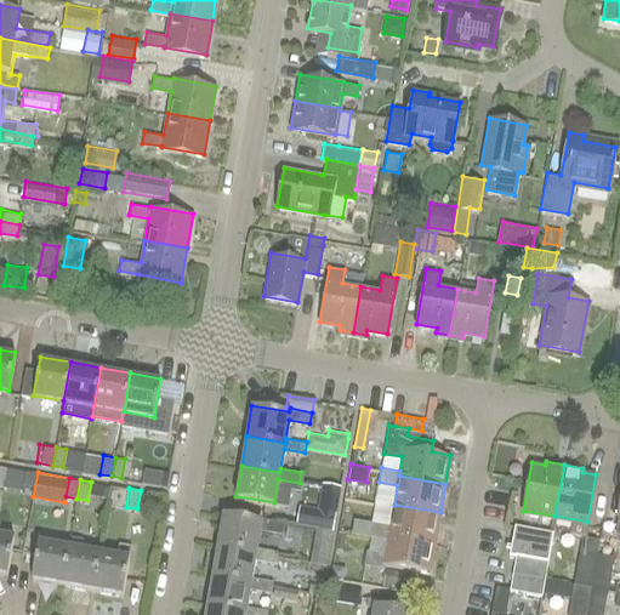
[(300,504),(297,522),(299,523),(316,525),(326,528),(331,528),(333,529),(336,510),(317,506),(300,504)]
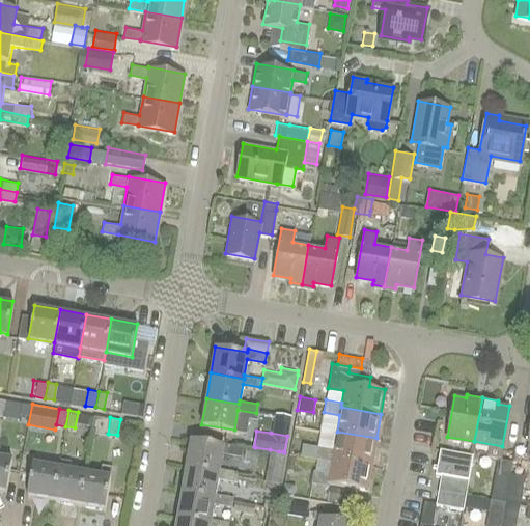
[(372,463),(377,438),(337,432),(334,447),(317,444),(315,457),(332,460),(332,455),(372,463)]
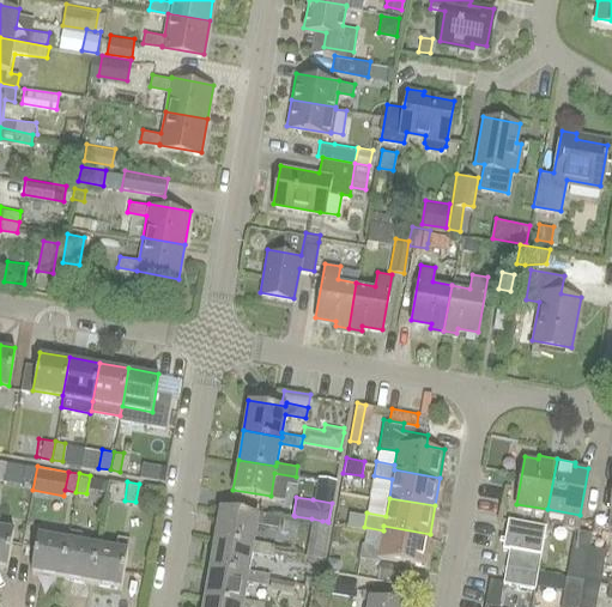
[(278,524),(279,513),(258,509),(256,513),(220,507),(214,536),(253,544),(254,539),(256,521),(278,524)]
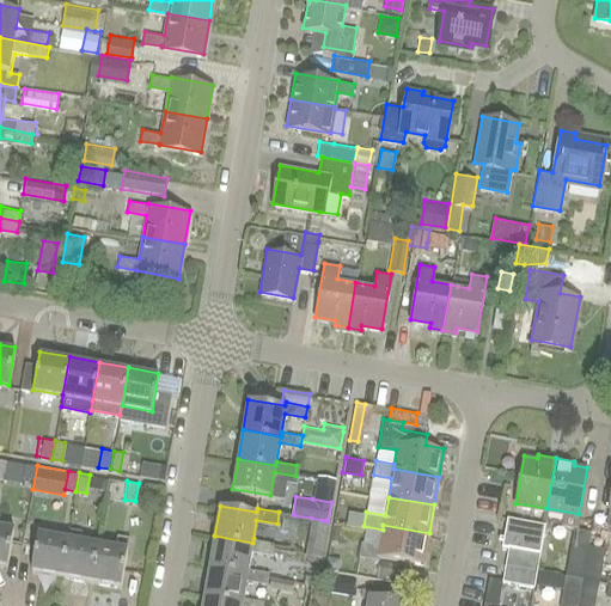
[(347,509),(344,522),(364,526),(366,512),(347,509)]
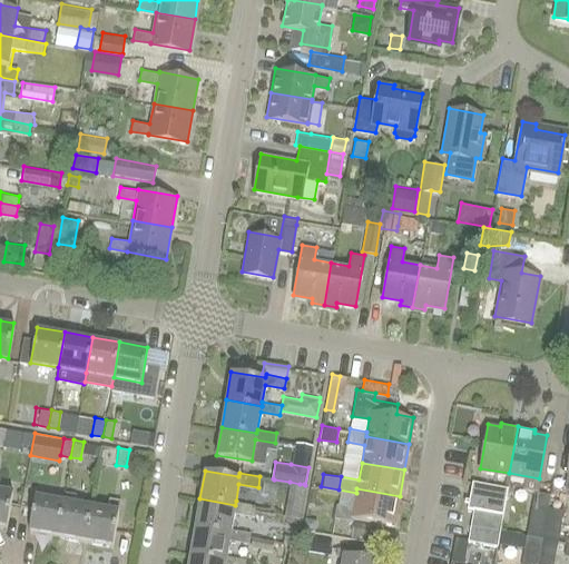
[(473,508),(471,523),(500,528),(507,486),(472,480),(468,507),(473,508)]
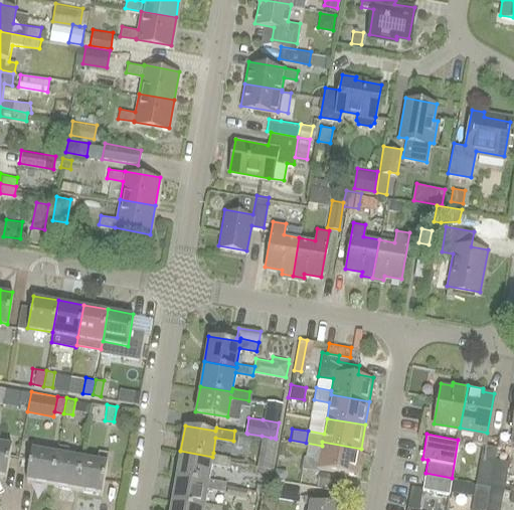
[(271,467),(276,439),(275,438),(271,438),(262,436),(257,464),(270,466),(271,467)]
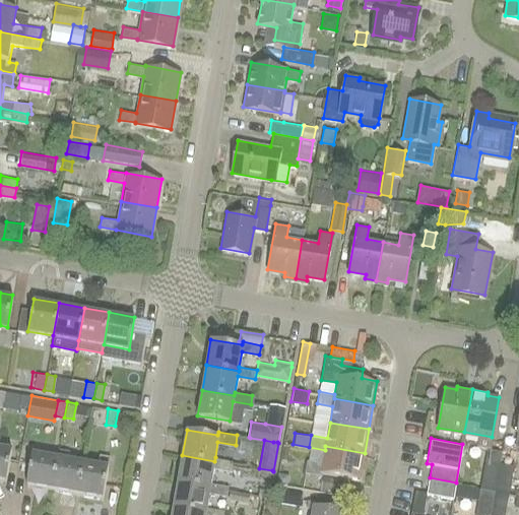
[(0,478),(5,479),(11,447),(0,445),(0,478)]
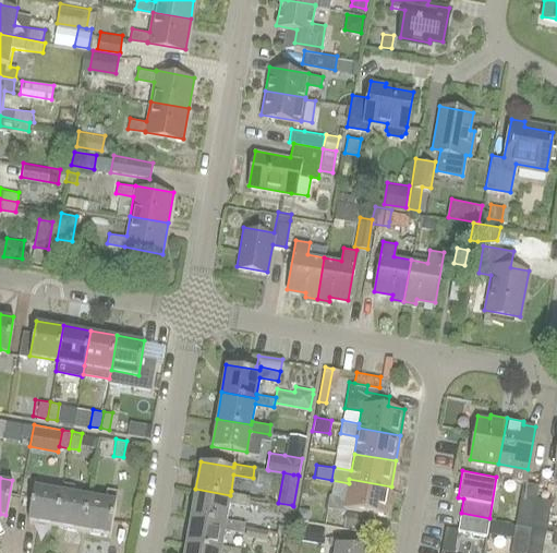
[(386,513),(391,487),(349,479),(349,483),(347,496),(329,493),(327,506),(346,509),(346,506),(386,513)]
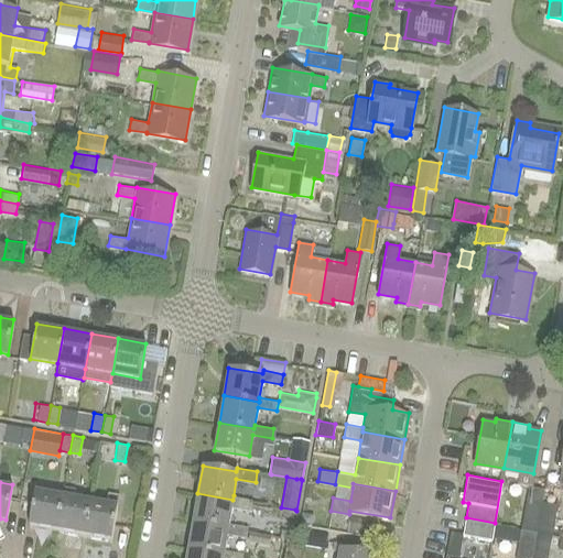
[(56,528),(63,493),(34,489),(29,524),(56,528)]
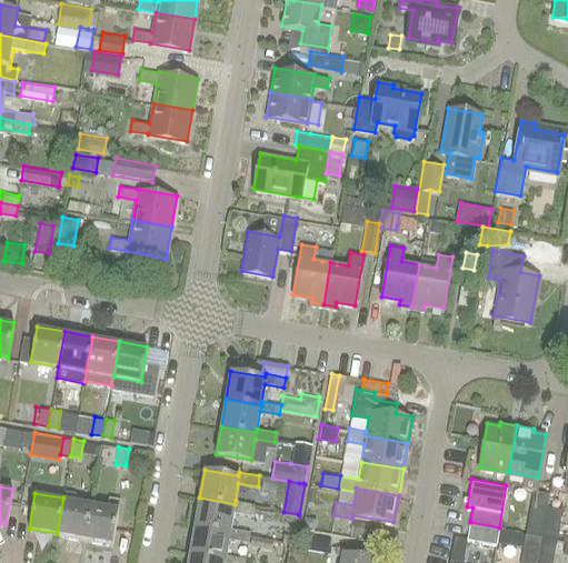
[(112,543),(118,508),(120,498),(109,495),(107,505),(90,503),(85,539),(112,543)]
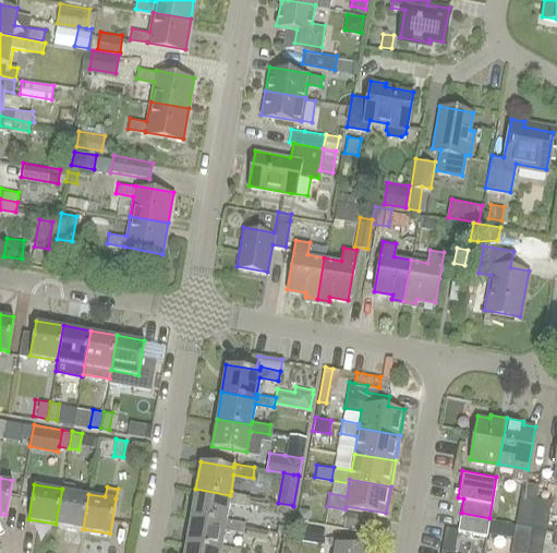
[(83,529),(88,494),(62,489),(56,524),(83,529)]
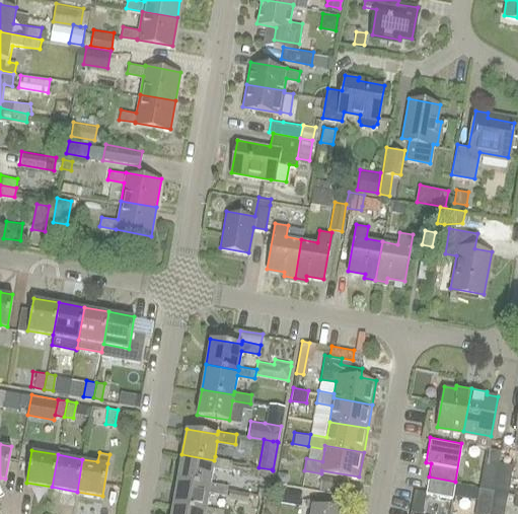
[(232,459),(215,456),(214,460),(181,454),(177,480),(210,485),(211,481),(213,465),(231,468),(232,459)]
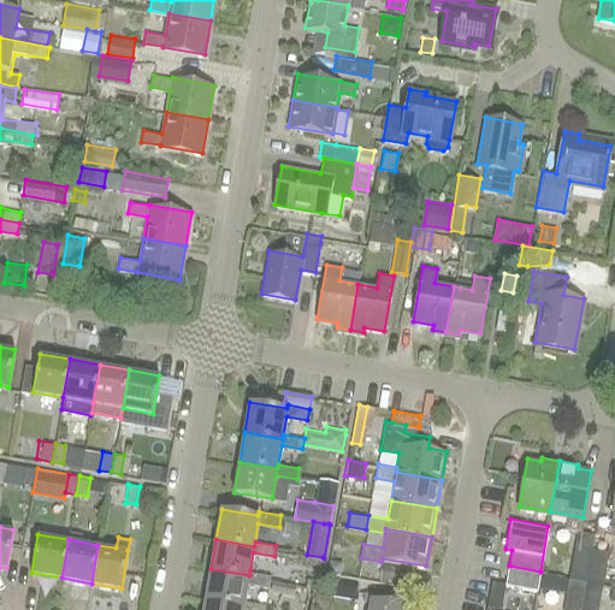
[(586,580),(592,546),(575,544),(569,576),(586,580)]
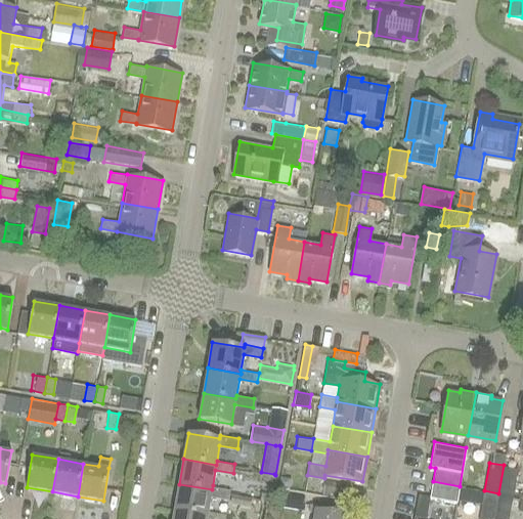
[(513,495),(518,468),(504,465),(498,493),(513,495)]
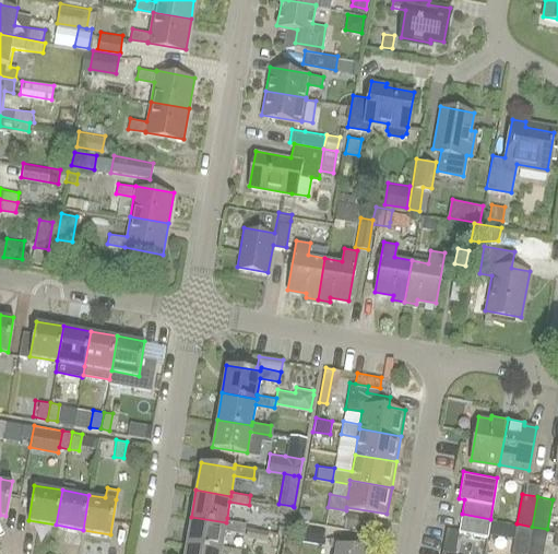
[(364,514),(347,510),(344,525),(361,528),(364,514)]
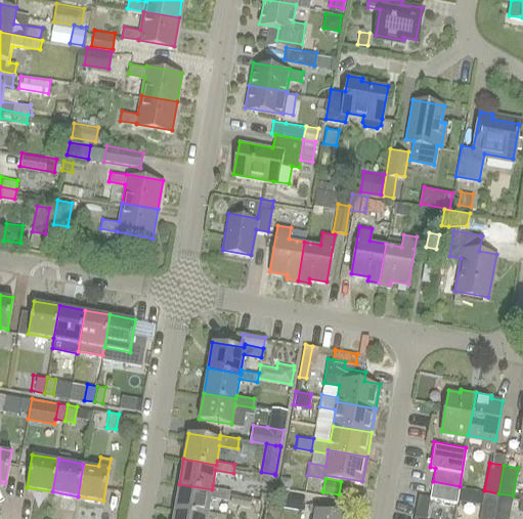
[(458,498),(460,486),(433,481),(430,495),(456,501),(458,498)]
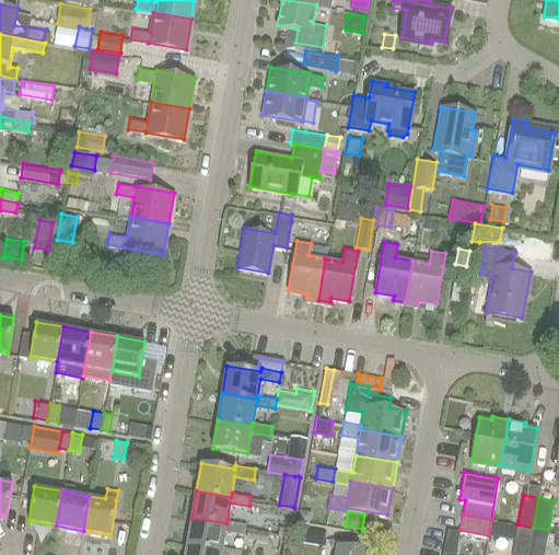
[(246,522),(228,519),(226,523),(191,518),(187,544),(222,551),(222,546),(225,529),(244,532),(246,522)]
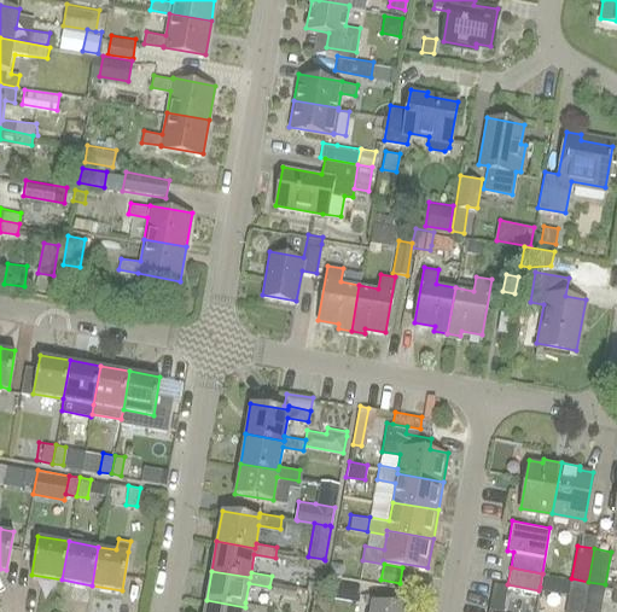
[(542,573),(540,587),(569,592),(571,578),(557,576),(542,573)]
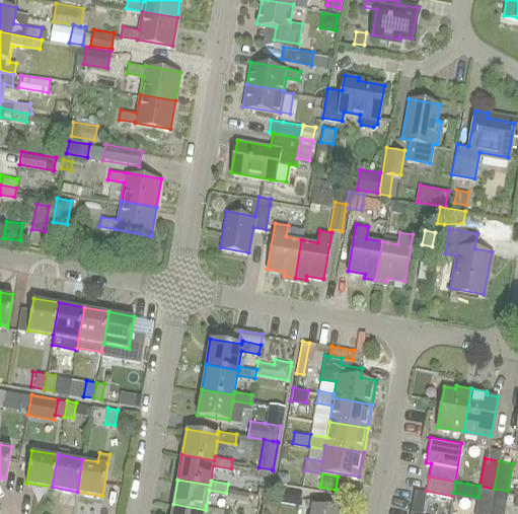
[(299,503),(302,489),(277,485),(275,499),(280,500),(299,503)]
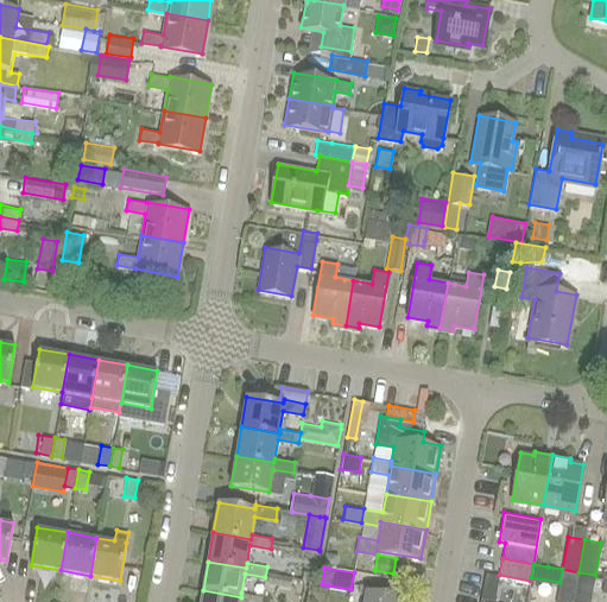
[(558,601),(573,601),(579,572),(562,569),(560,582),(556,601),(558,601)]
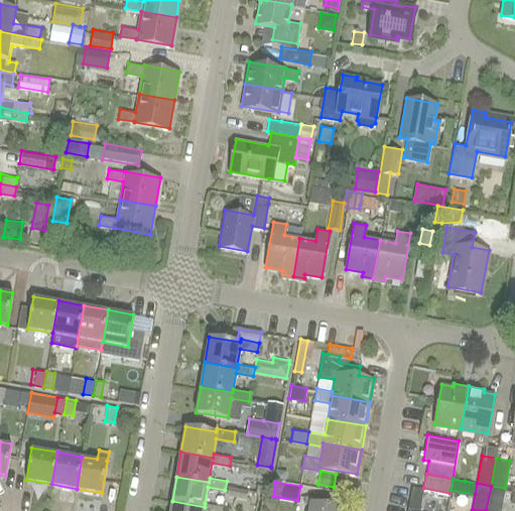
[(229,486),(227,494),(245,497),(247,489),(229,486)]
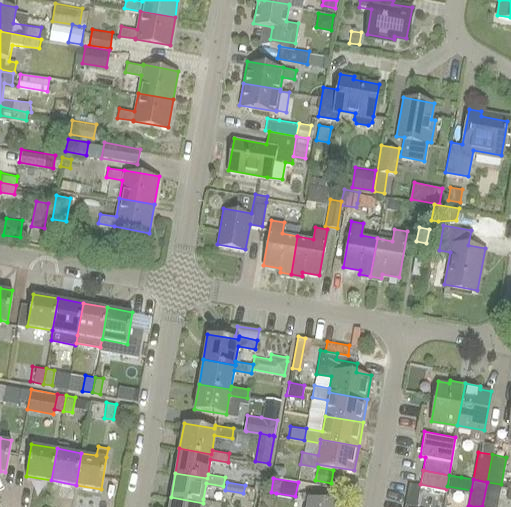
[(409,482),(405,503),(416,505),(420,484),(409,482)]
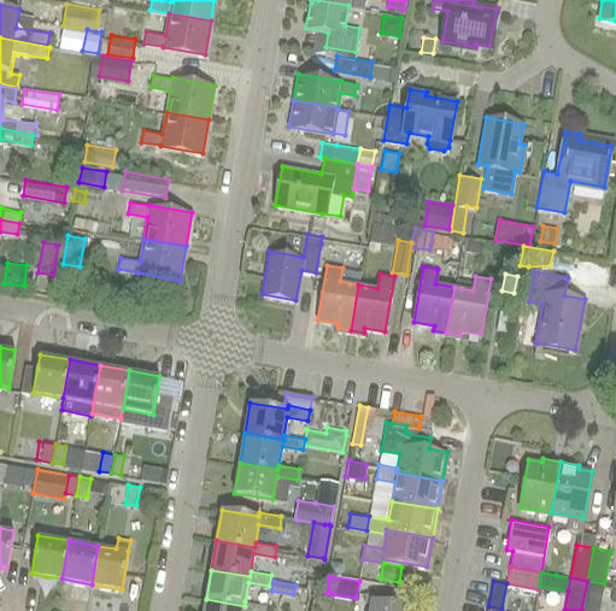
[(598,610),(604,583),(587,581),(581,610),(598,610)]
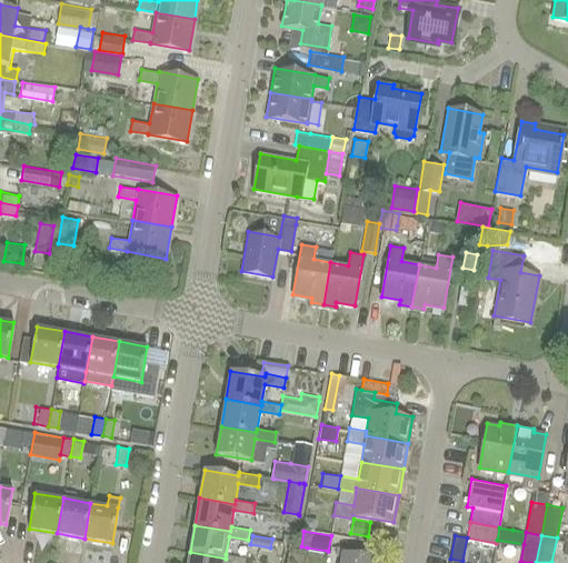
[(301,546),(296,545),(294,561),(305,562),(307,548),(301,546)]
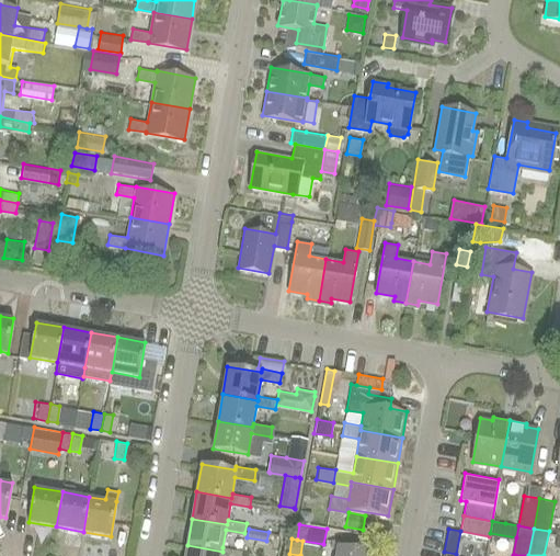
[(240,555),(242,551),(223,547),(223,552),(187,545),(185,555),(240,555)]
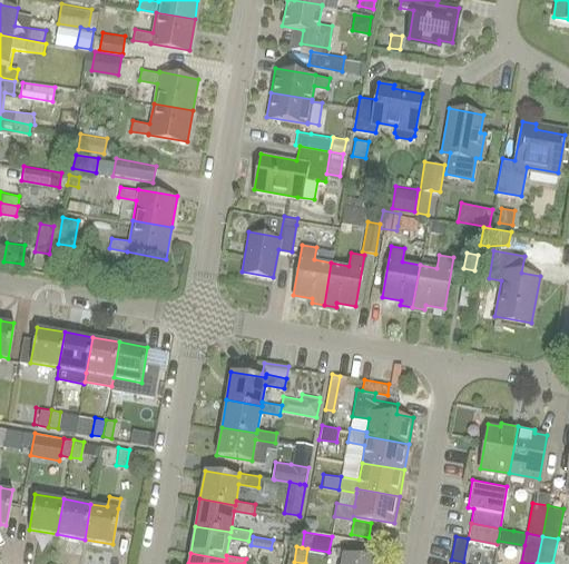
[(378,563),(379,561),(344,554),(341,563),(378,563)]
